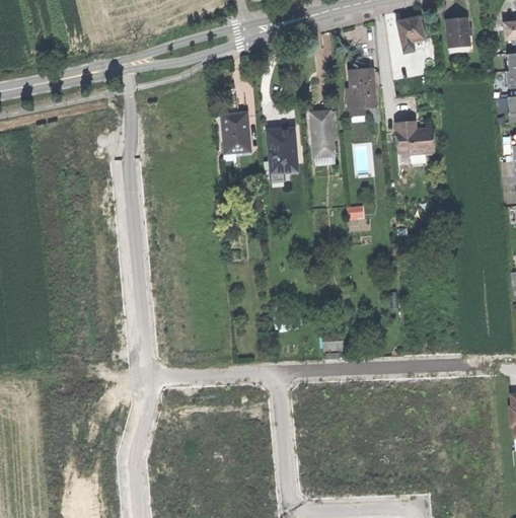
[(406,20),(396,22),(403,53),(412,51),(410,43),(424,40),(419,17),(406,20)]
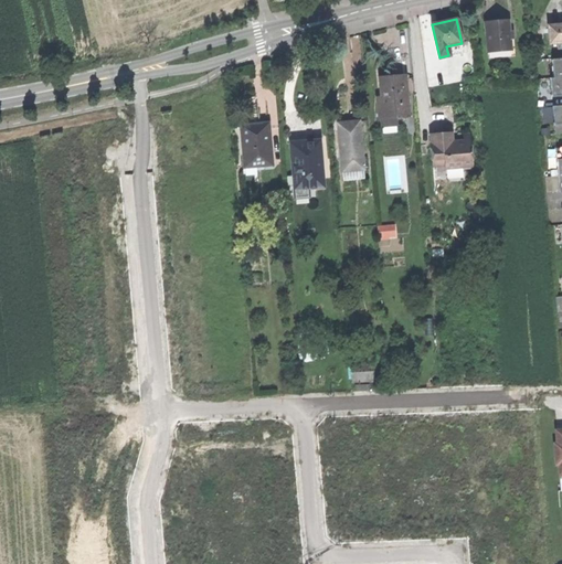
[(485,22),(487,51),(511,49),(510,38),(509,20),(497,21),(485,22)]
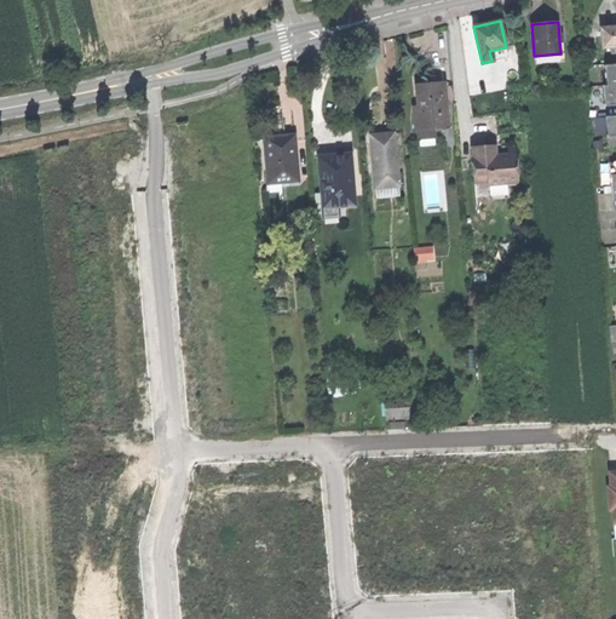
[(615,23),(600,24),(602,44),(615,43),(615,23)]
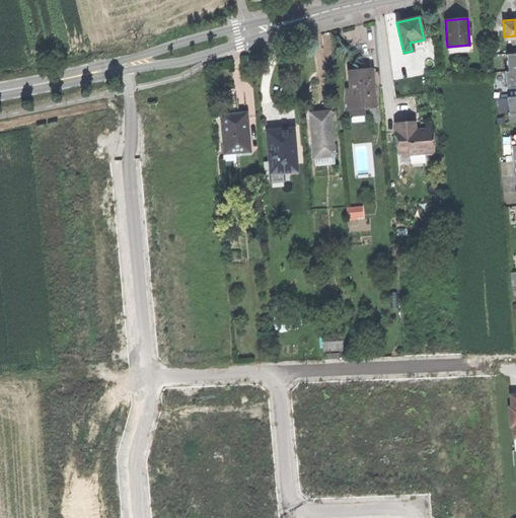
[(471,34),(468,34),(469,45),(447,47),(448,53),(472,52),(471,34)]
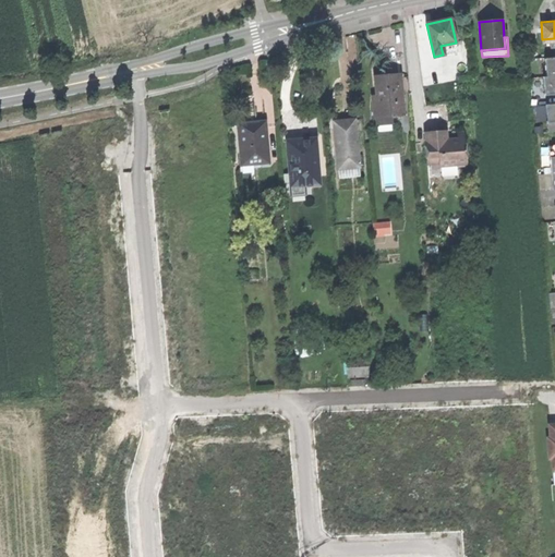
[(554,57),(547,58),(549,75),(545,76),(546,95),(554,94),(554,57)]
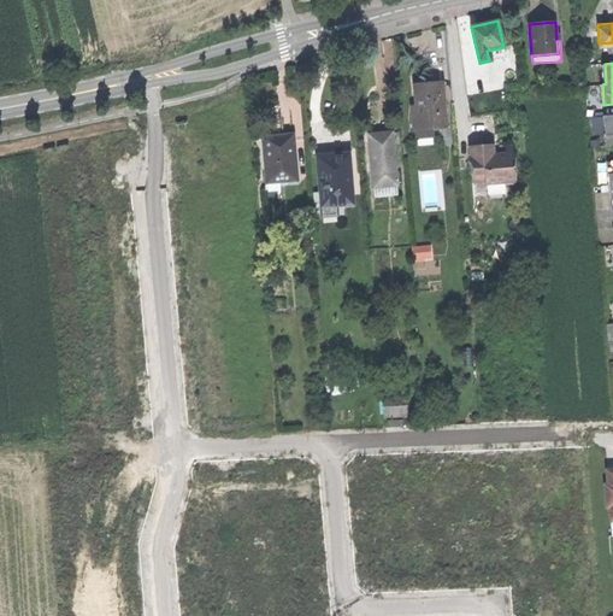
[(417,129),(418,138),(434,136),(434,128),(446,127),(442,84),(429,86),(416,87),(418,107),(413,109),(414,129),(417,129)]
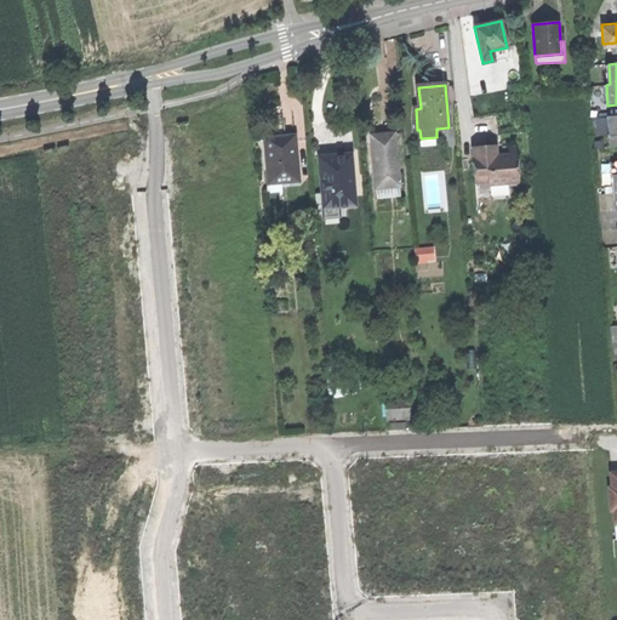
[(382,135),(372,136),(376,188),(399,186),(399,172),(395,135),(382,135)]
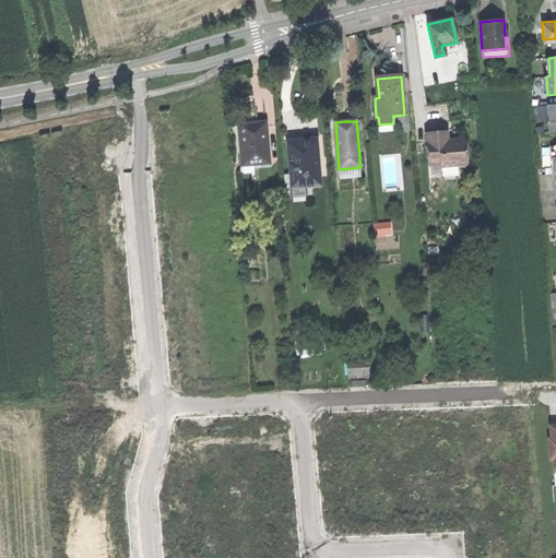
[(255,165),(270,163),(267,127),(253,128),(252,123),(239,125),(243,166),(255,165)]
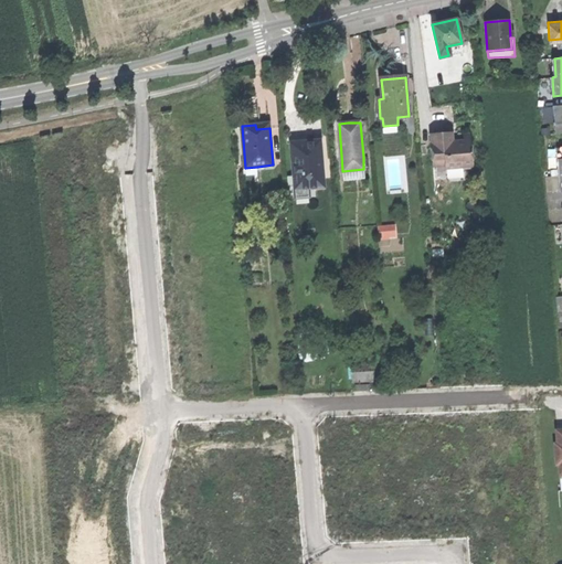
[(433,152),(433,165),(446,165),(446,167),(464,167),(464,162),(472,161),(472,140),(457,140),(457,144),(453,145),(453,140),(452,136),(444,136),(444,132),(437,134),(432,134),(432,146),(436,146),(436,152),(433,152)]
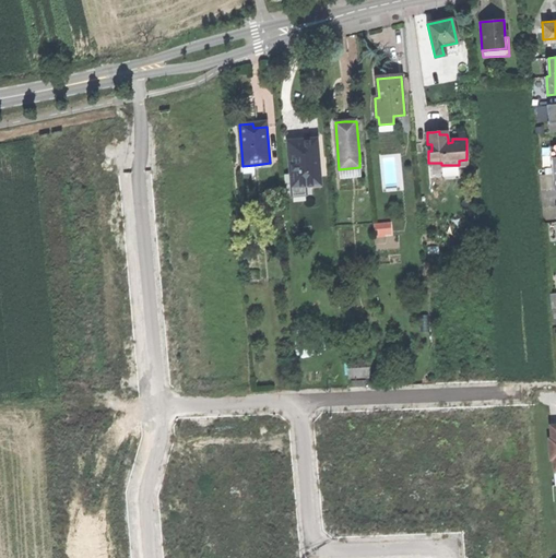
[(305,140),(288,142),(291,173),(296,178),(296,188),(321,186),(317,139),(305,140)]
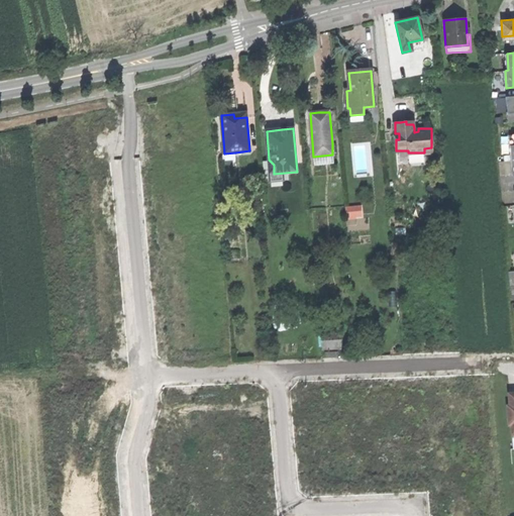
[(333,165),(332,155),(313,157),(314,166),(333,165)]
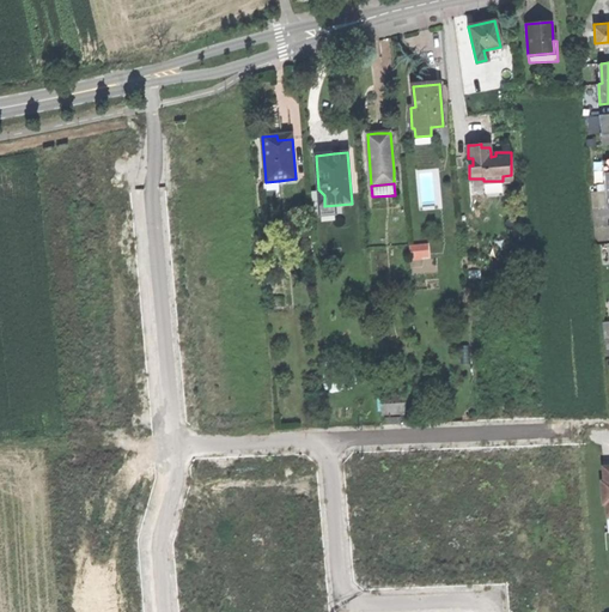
[(433,255),(432,243),(413,244),(414,260),(426,260),(425,256),(433,255)]
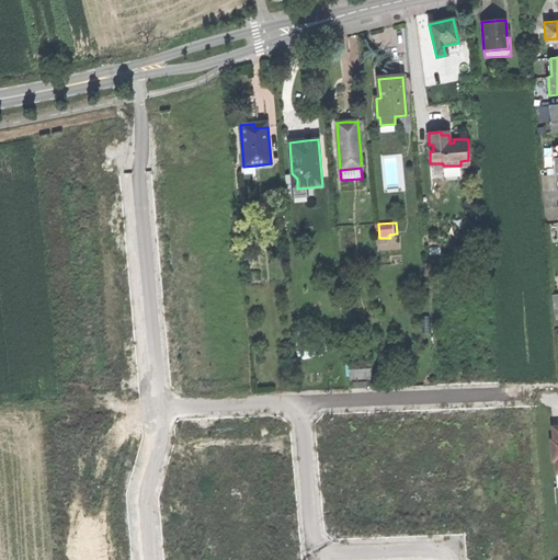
[(350,358),(351,377),(372,376),(371,357),(350,358)]
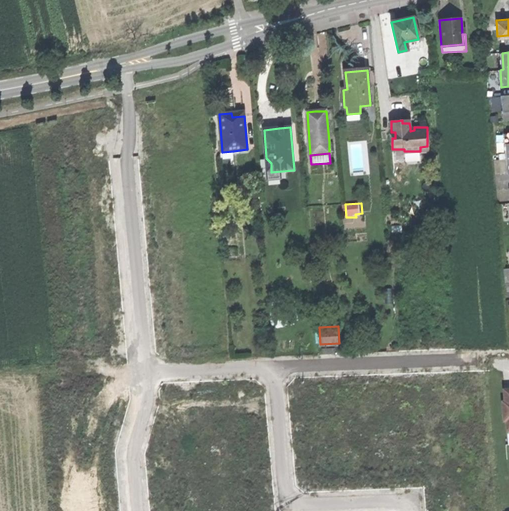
All buildings are outlined.
